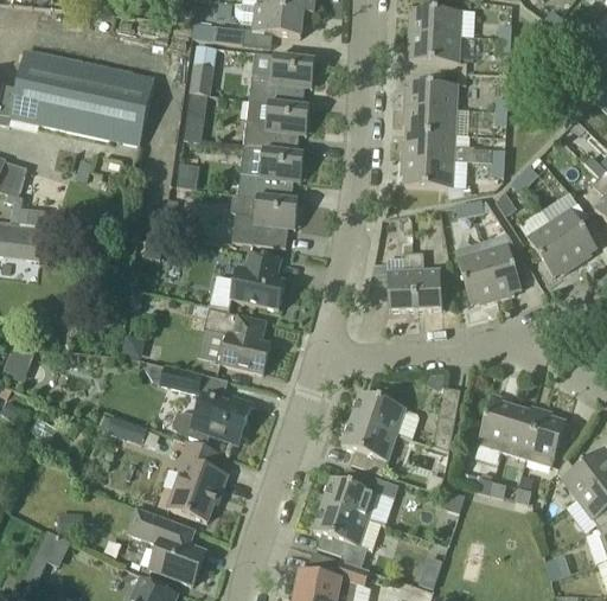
[(242,0),(242,4),(267,6),(302,11),(312,12),(313,0),(242,0)]
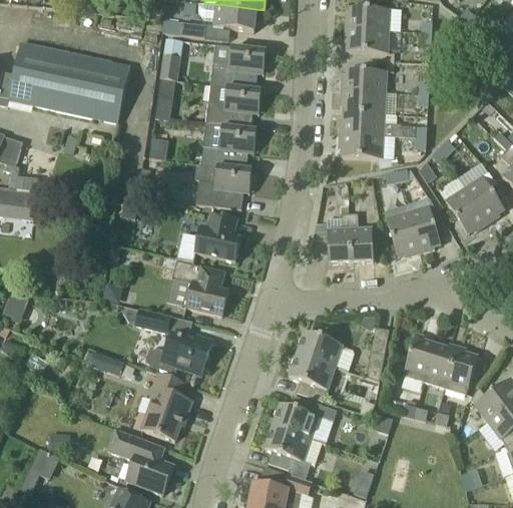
[(253,30),(255,9),(225,5),(204,3),(199,3),(198,9),(199,13),(201,16),(204,17),(215,18),(214,26),(253,30)]
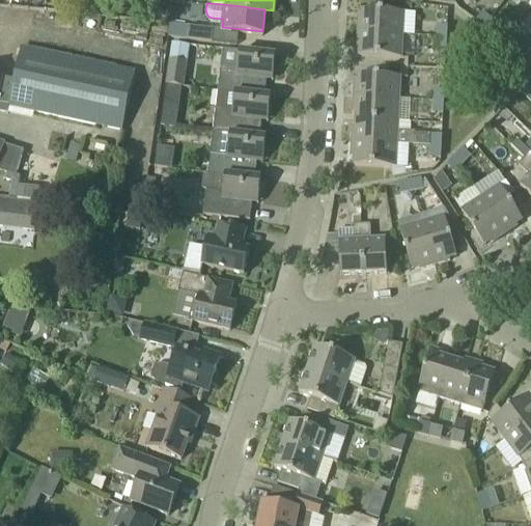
[(402,7),(382,6),(361,5),(361,12),(359,12),(358,28),(403,30),(404,7),(402,7)]
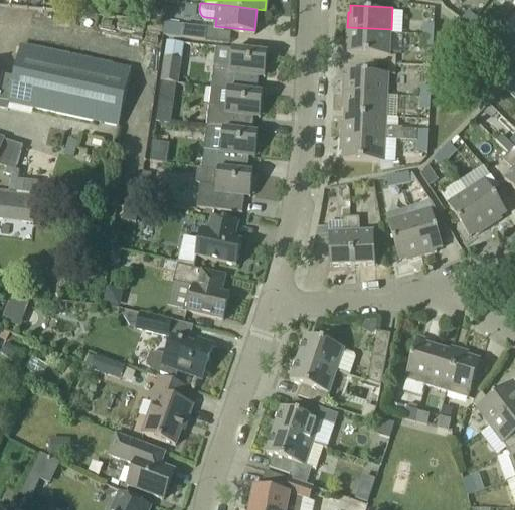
[(470,22),(476,14),(469,8),(462,16),(470,22)]
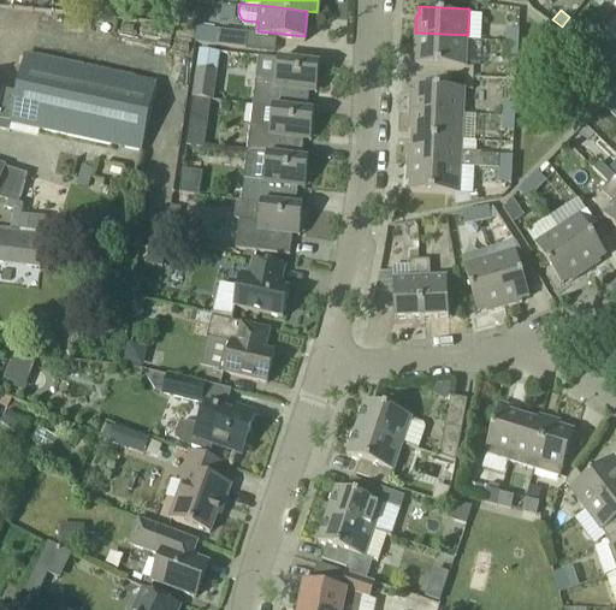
[(579,24),(569,17),(562,27),(572,34),(579,24)]
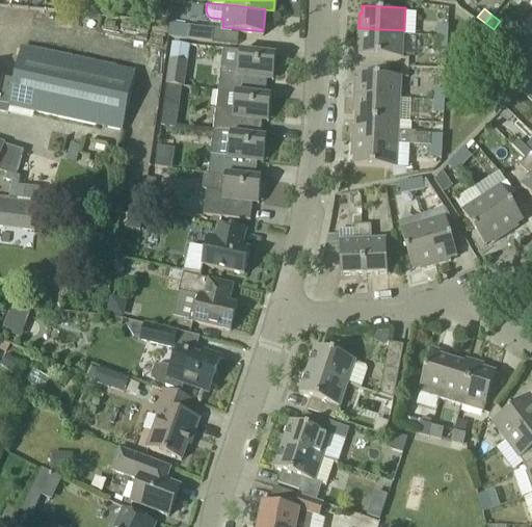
[(188,22),(170,20),(168,33),(187,35),(212,38),(214,25),(188,22)]
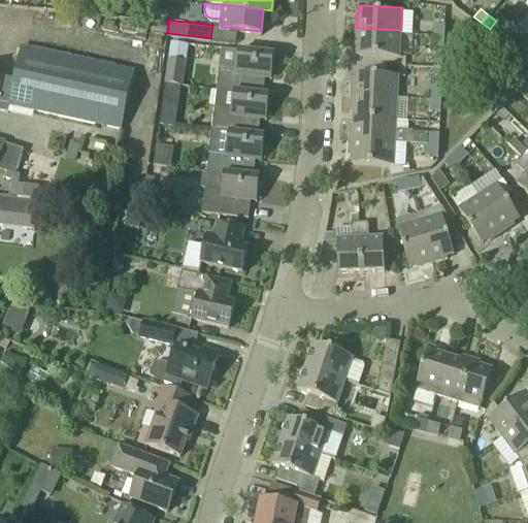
[(434,20),(434,32),(444,32),(444,21),(434,20)]
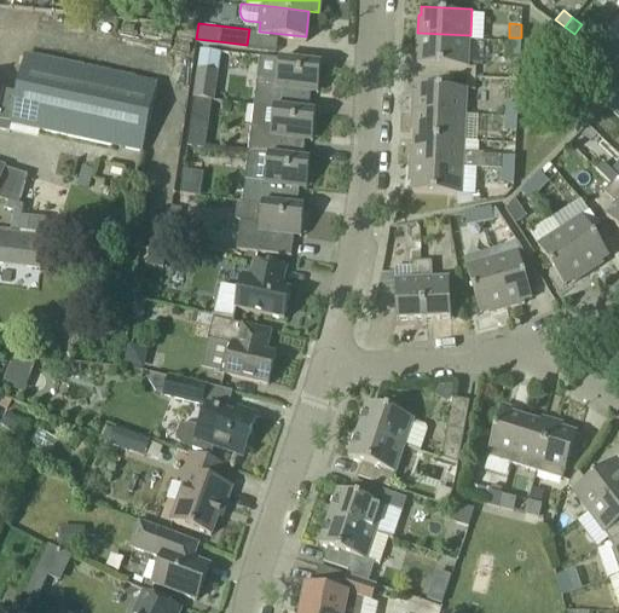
[(416,51),(418,52),(418,59),(443,61),(467,62),(469,62),(470,35),(417,33),(416,51)]
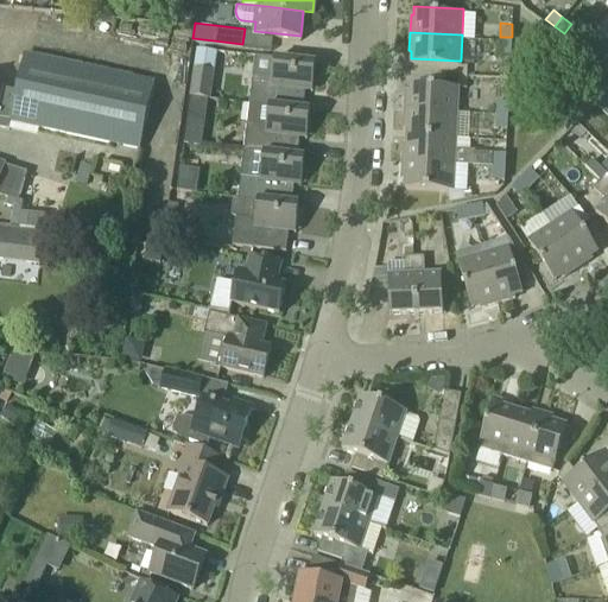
[(511,51),(512,37),(500,37),(499,50),(511,51)]
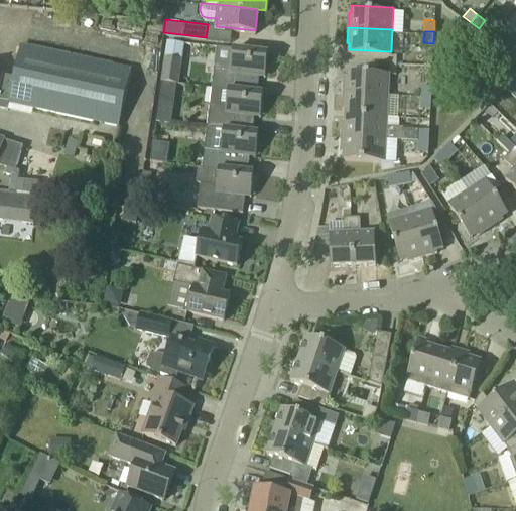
[(498,43),(506,49),(512,40),(504,34),(498,43)]
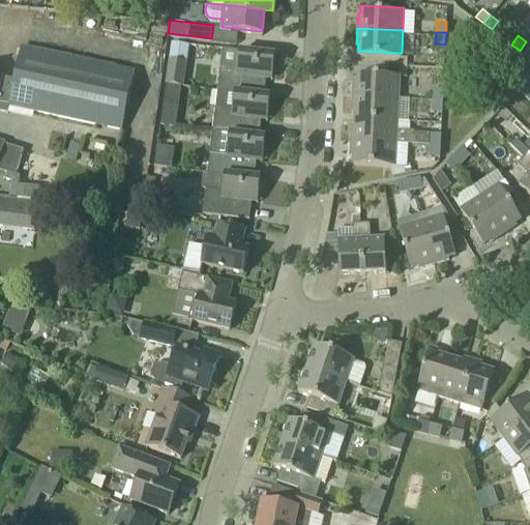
[(2,73),(0,71),(0,107),(7,110),(9,101),(102,122),(102,121),(121,125),(135,68),(116,64),(116,62),(22,41),(12,82),(1,80),(2,73)]
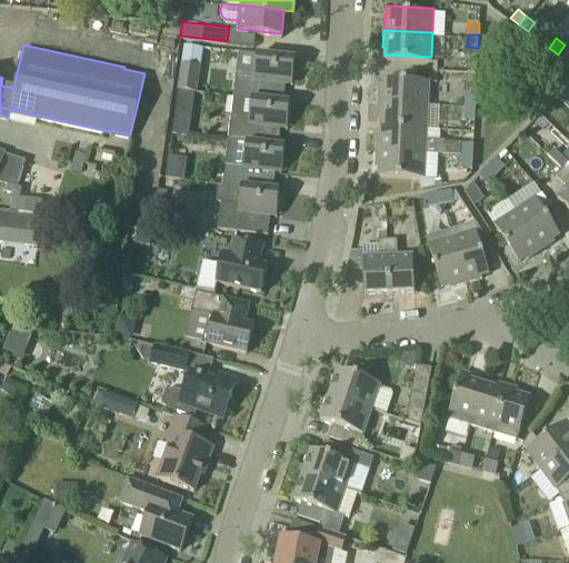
[(568,57),(568,47),(565,44),(558,54),(567,61),(568,57)]
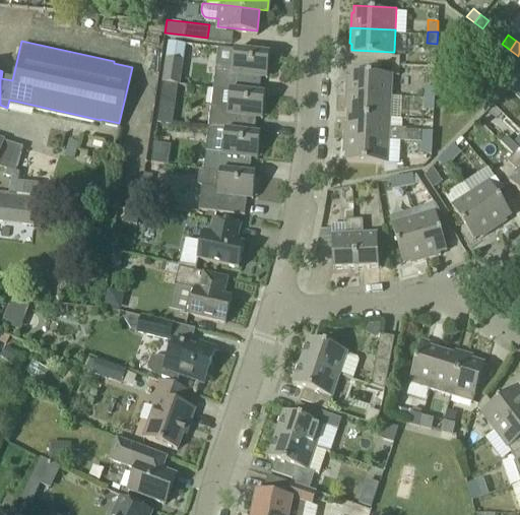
[(216,61),(213,86),(230,88),(230,86),(259,89),(261,69),(267,69),(269,51),(250,48),(235,47),(218,45),(216,61)]
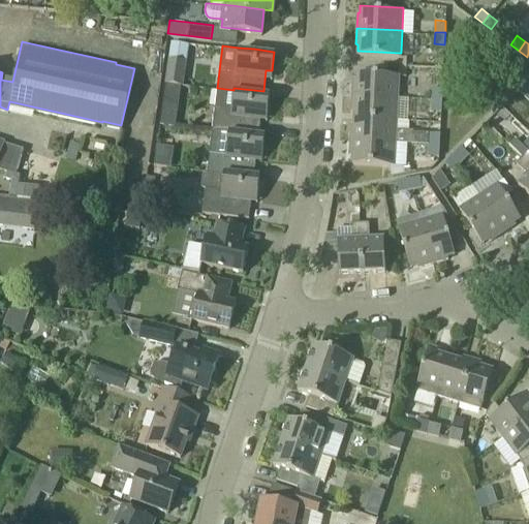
[(186,58),(168,56),(165,82),(183,84),(186,58)]
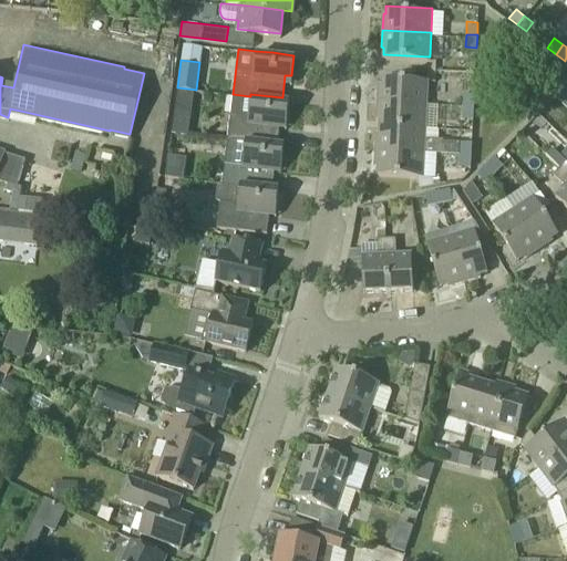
[(379,82),(379,100),(425,102),(426,76),(382,74),(382,83),(379,82)]
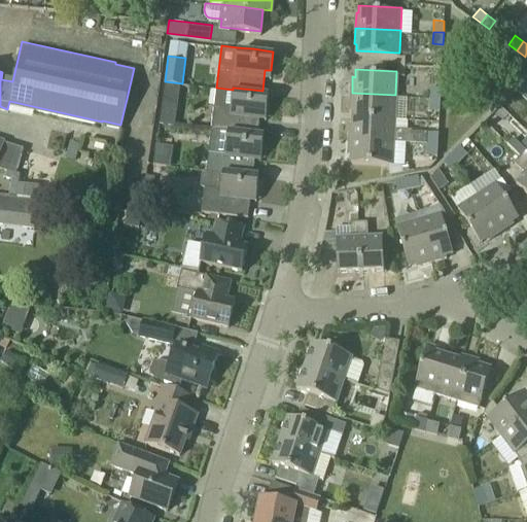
[(430,84),(430,96),(440,96),(441,85),(430,84)]
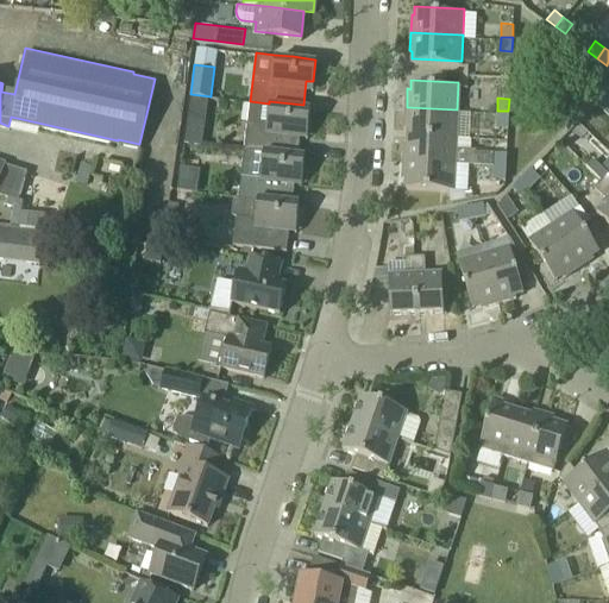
[(248,119),(244,148),(263,150),(263,149),(297,152),(300,136),(300,127),(308,129),(311,106),(303,105),(269,101),(269,104),(250,101),(248,119)]
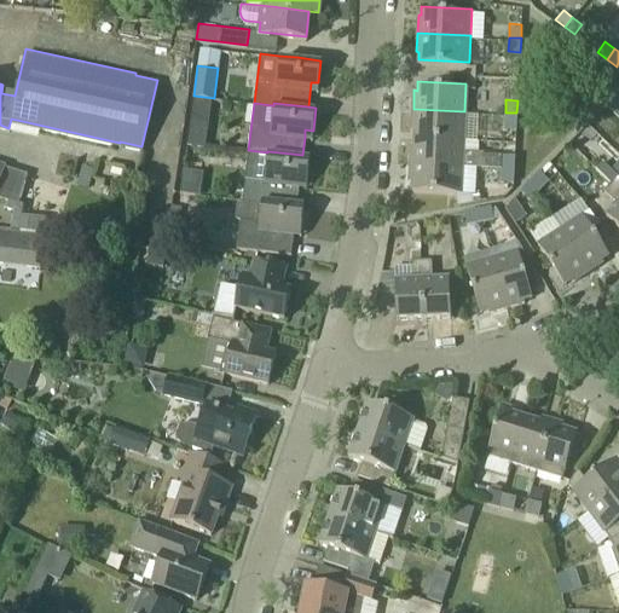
[(415,134),(463,137),(464,111),(414,109),(412,126),(415,127),(415,134)]
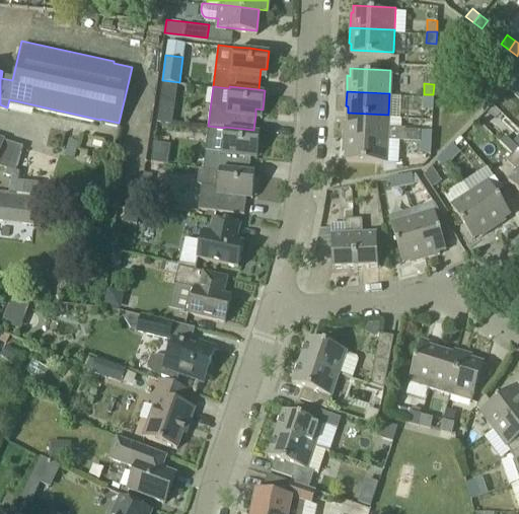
[(433,105),(433,94),(424,94),(423,105),(433,105)]
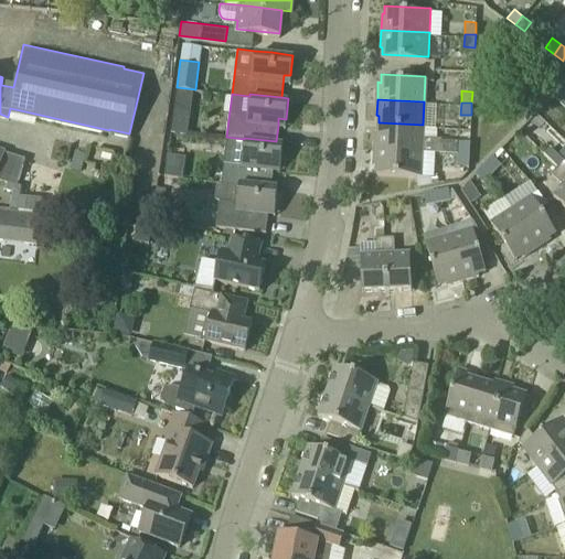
[(423,126),(423,125),(379,122),(377,130),(375,130),(374,146),(420,149),(458,151),(469,151),(469,138),(459,138),(459,139),(441,137),(441,136),(437,136),(437,126),(423,126)]
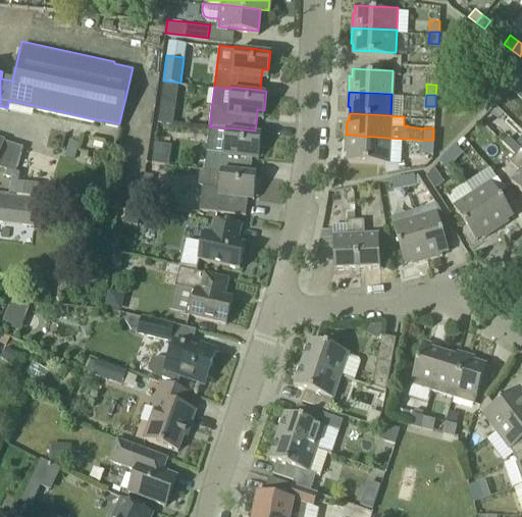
[(209,126),(204,167),(221,169),(221,167),(250,171),(252,157),(253,150),(259,150),(261,132),(255,131),(225,127),(225,128),(209,126)]
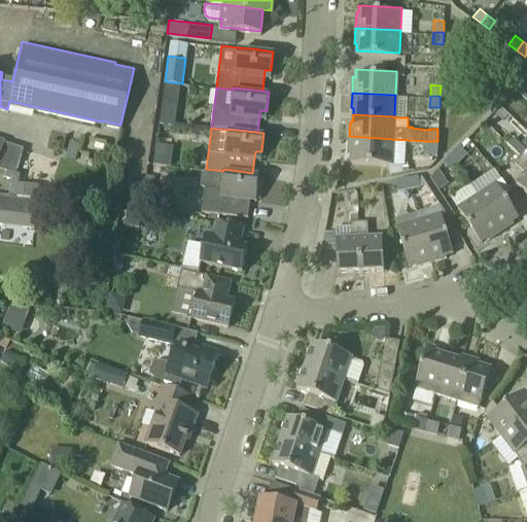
[(391,162),(392,139),(349,136),(349,152),(351,152),(351,160),(391,162)]
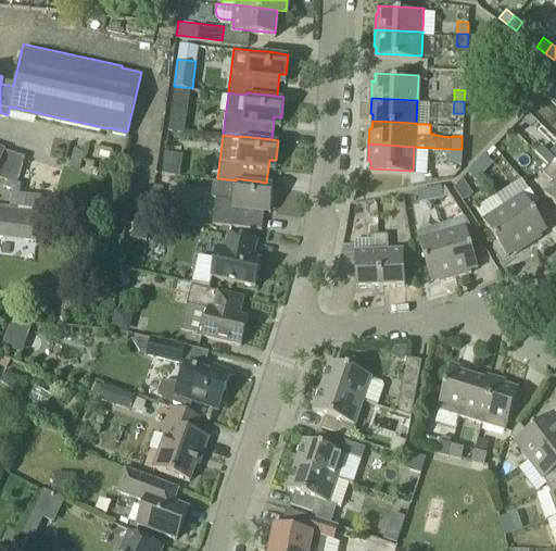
[(2,147),(0,153),(0,172),(14,178),(23,154),(2,147)]
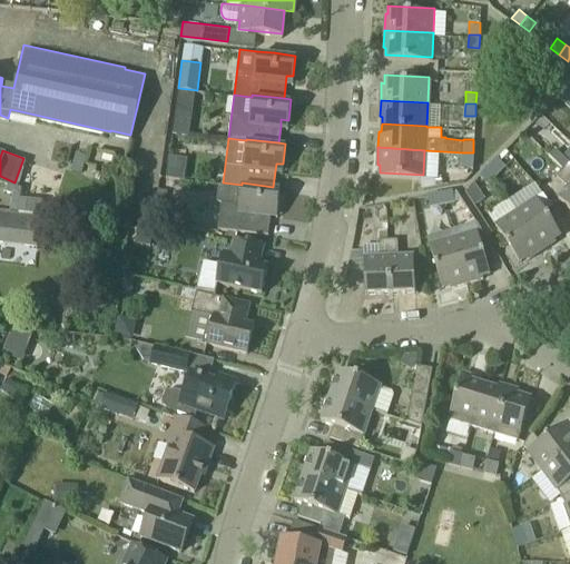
[(561,150),(554,157),(556,158),(562,165),(568,158),(569,158),(561,150)]
